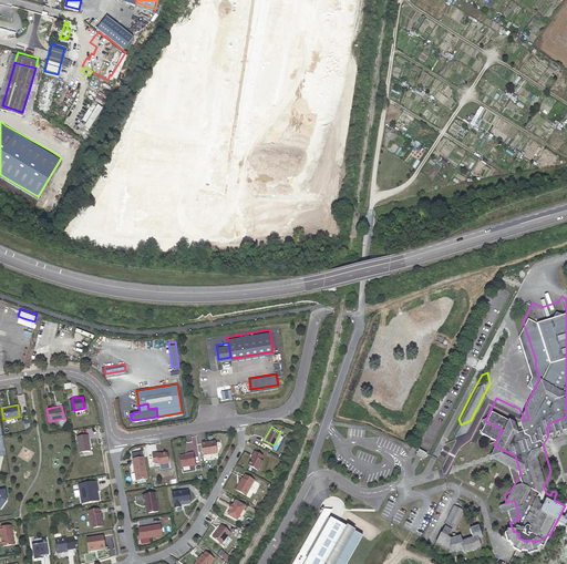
[(86,433),(76,436),(79,451),(89,449),(88,443),(89,443),(88,438),(86,433)]
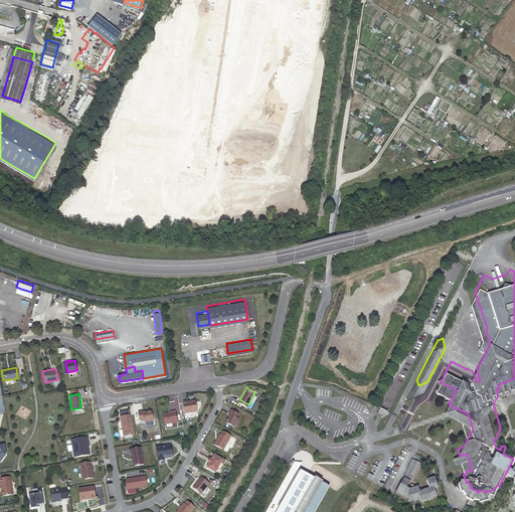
[(391,400),(384,397),(381,402),(389,405),(391,400)]
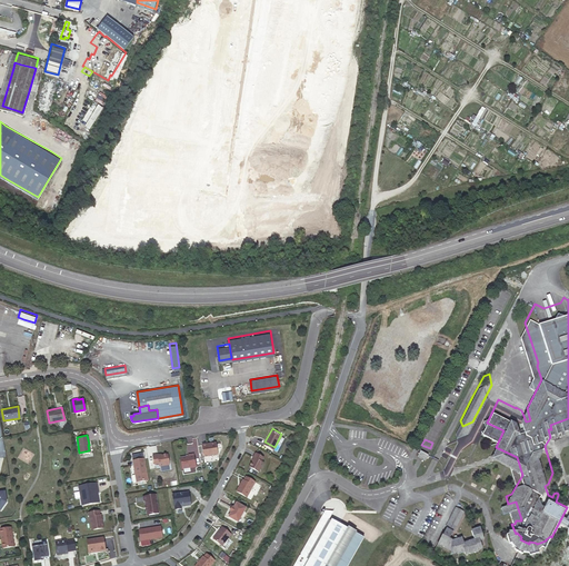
[(218,453),(216,440),(201,443),(203,455),(218,453)]
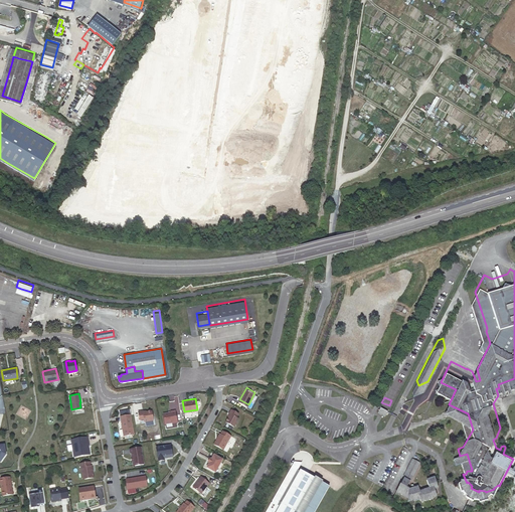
[(230,412),(226,420),(235,424),(239,416),(237,415),(239,411),(232,407),(229,411),(230,412)]
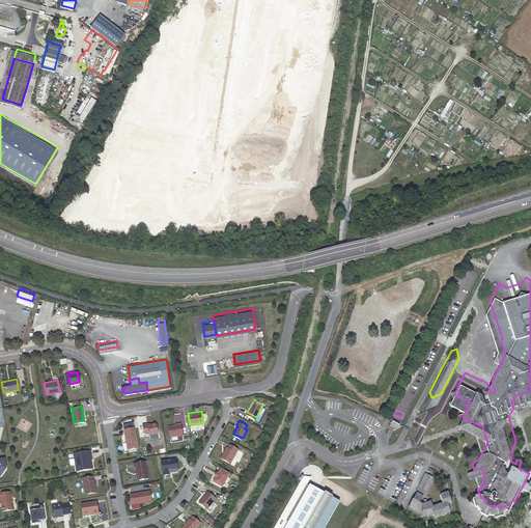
[(158,432),(156,422),(146,423),(146,422),(142,423),(143,432),(147,431),(148,434),(158,432)]
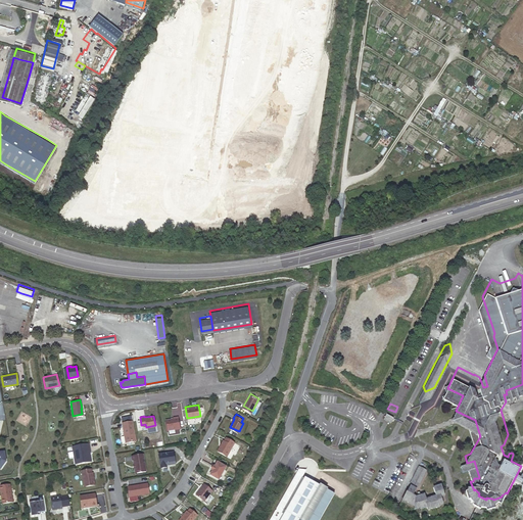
[(180,426),(178,416),(173,417),(167,419),(165,420),(168,429),(180,426)]
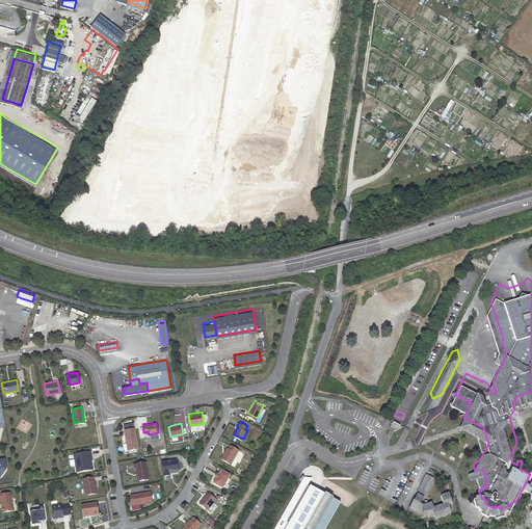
[(137,447),(134,427),(124,429),(127,449),(137,447)]
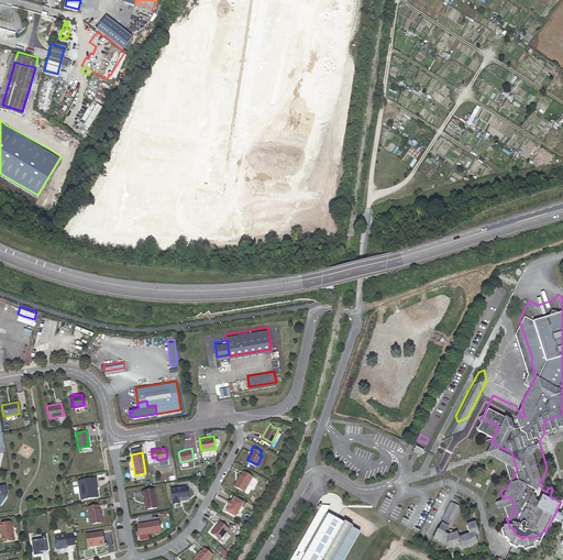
[(235,484),(245,490),(254,474),(244,470),(242,473),(241,472),(235,484)]
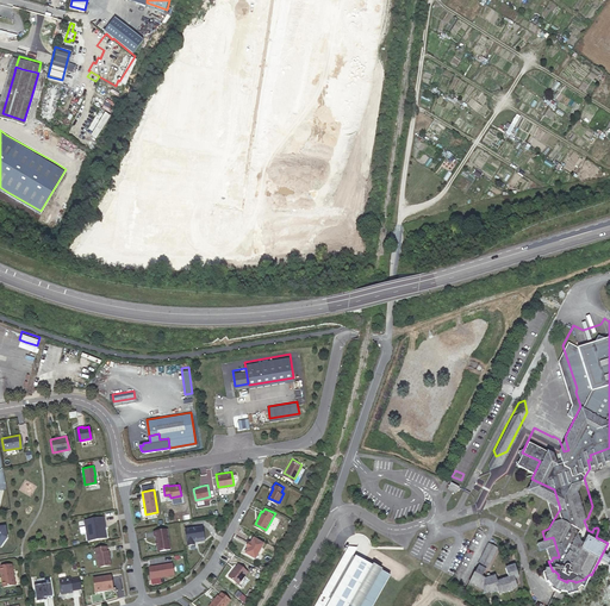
[(82,519),(86,539),(105,536),(103,526),(104,525),(103,516),(82,519)]
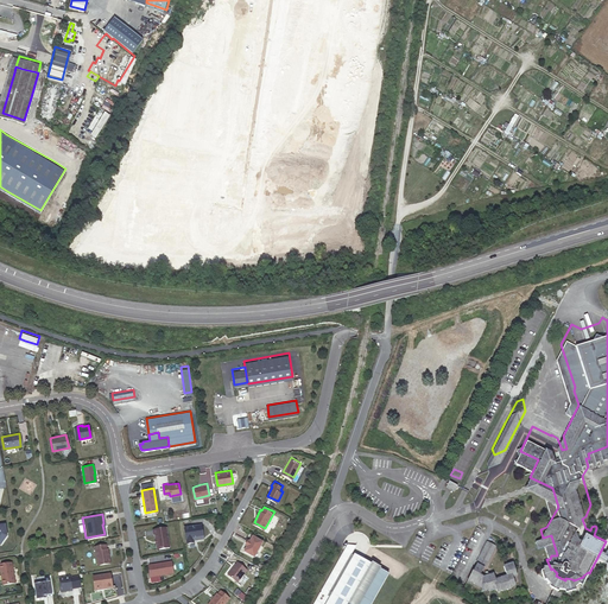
[(201,523),(184,526),(187,542),(194,541),(192,536),(196,536),(203,535),(201,523)]
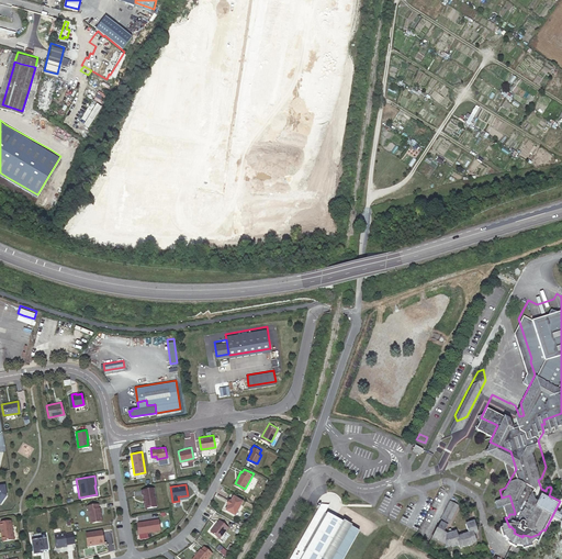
[(156,505),(153,487),(141,489),(142,493),(143,493),(145,507),(156,505)]
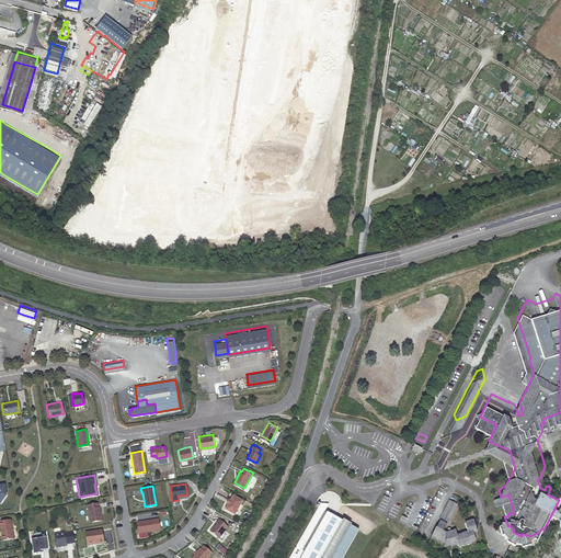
[(462,493),(455,489),(445,508),(453,512),(462,493)]
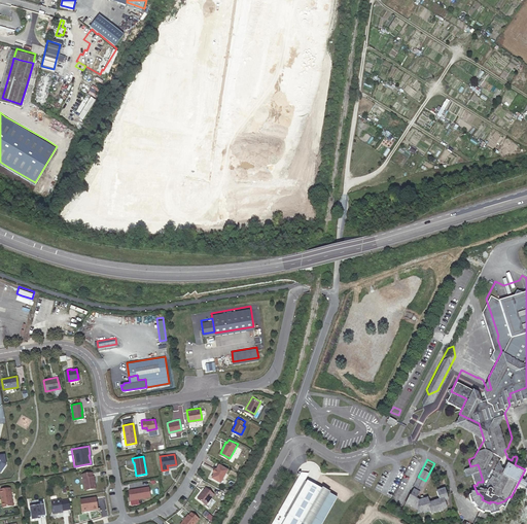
[(213,477),(221,482),(229,468),(220,463),(217,468),(215,473),(213,477)]
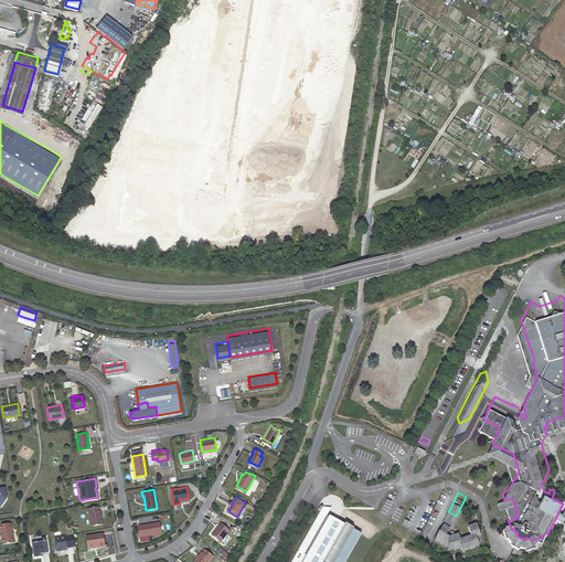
[(329,507),(330,505),(322,501),(312,520),(291,557),(297,561),(300,561),(343,561),(349,553),(364,525),(331,507),(331,508),(329,507)]
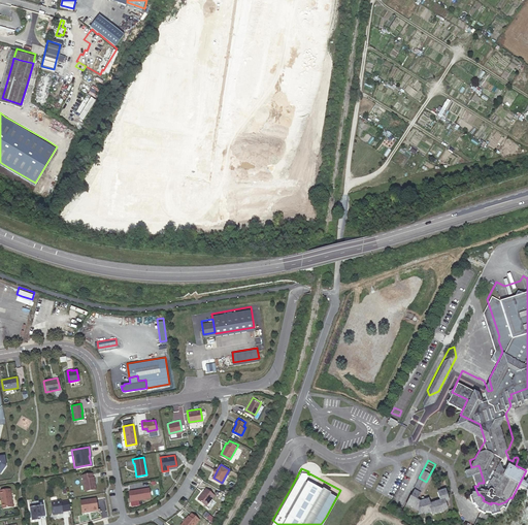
[(80,474),(84,490),(95,488),(93,477),(92,477),(91,472),(80,474)]
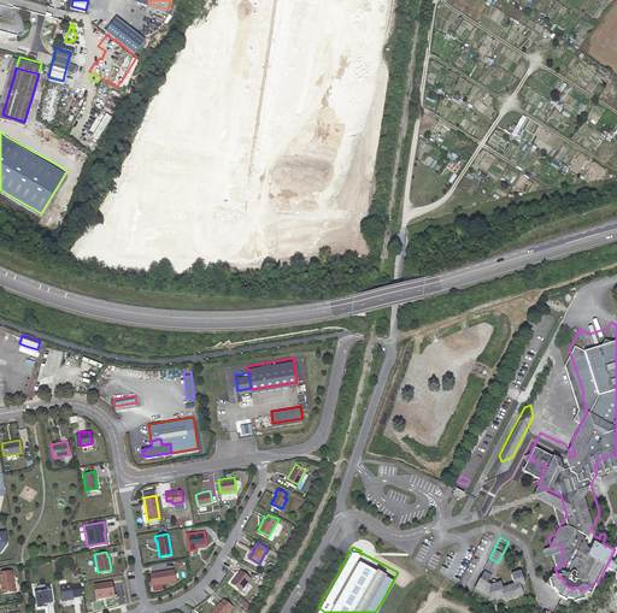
[(497,565),(488,560),(479,578),(493,585),(493,591),(501,589),(501,590),(507,588),(509,590),(515,589),(515,590),(524,587),(524,585),(529,584),(527,576),(530,573),(526,559),(516,563),(519,572),(507,577),(506,571),(495,573),(493,572),(497,565)]
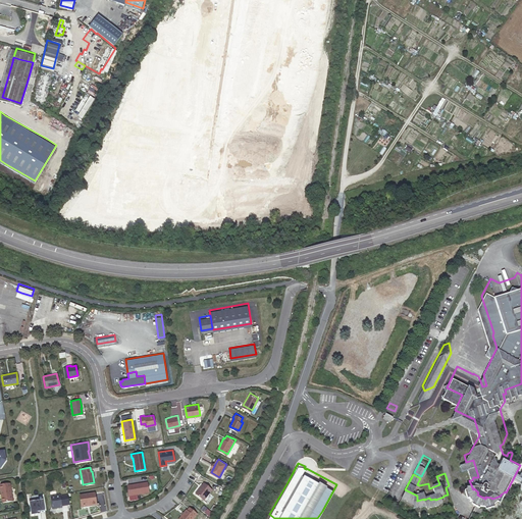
[(126,484),(128,495),(149,490),(147,481),(143,482),(143,481),(126,484)]
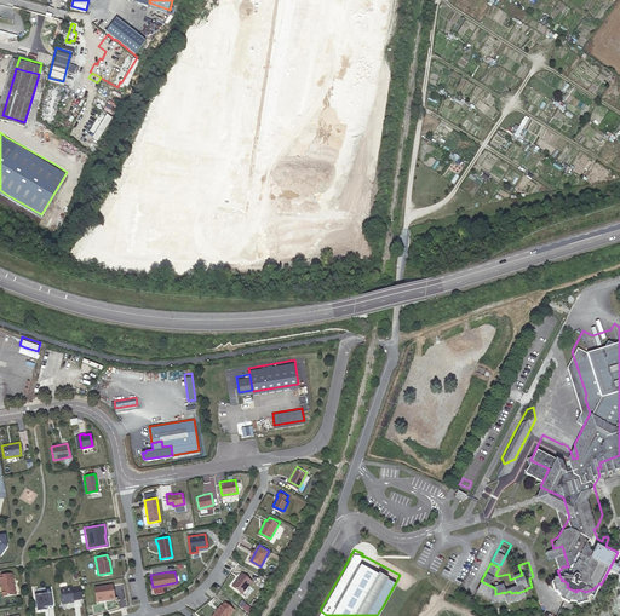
[(244,593),(253,580),(244,573),(234,585),(244,593)]
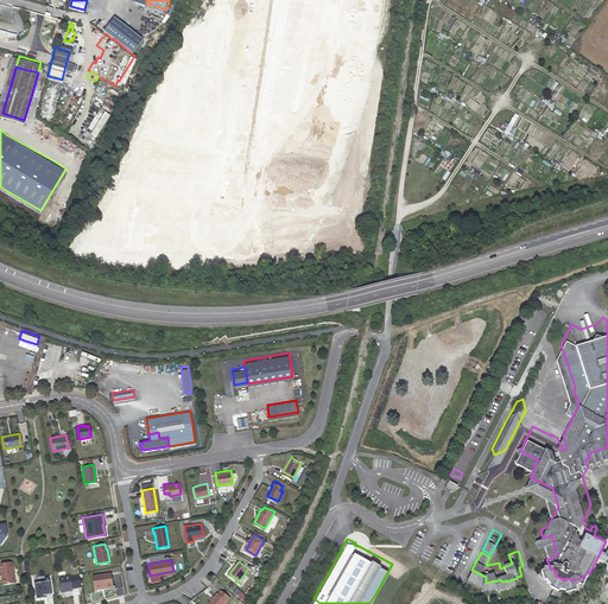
[(0,578),(1,585),(13,583),(10,563),(0,564),(0,578)]
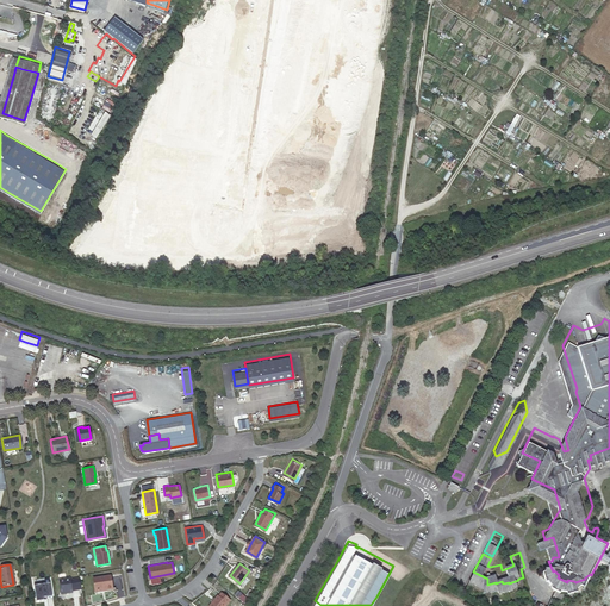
[(111,587),(110,575),(92,578),(93,591),(101,591),(100,589),(111,587)]
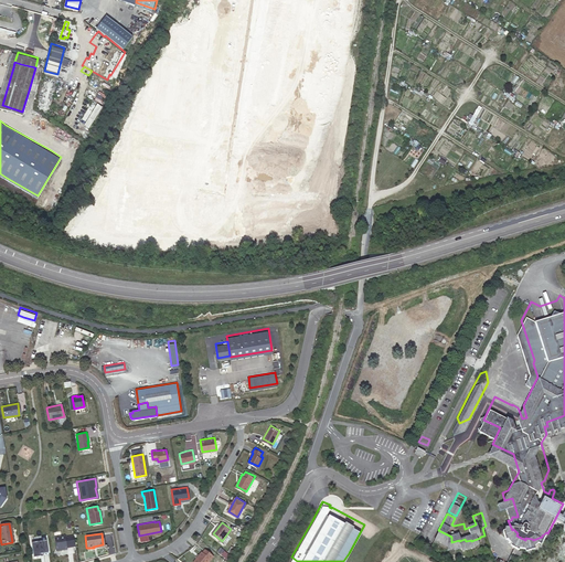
[(55,550),(65,548),(63,534),(53,537),(55,550)]
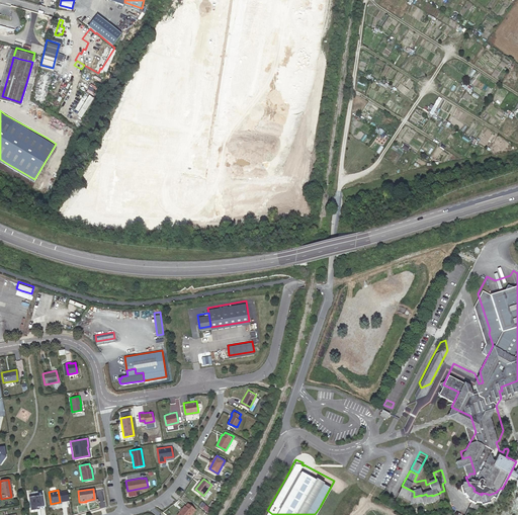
[(44,505),(41,495),(27,497),(29,510),(35,509),(35,507),(44,505)]
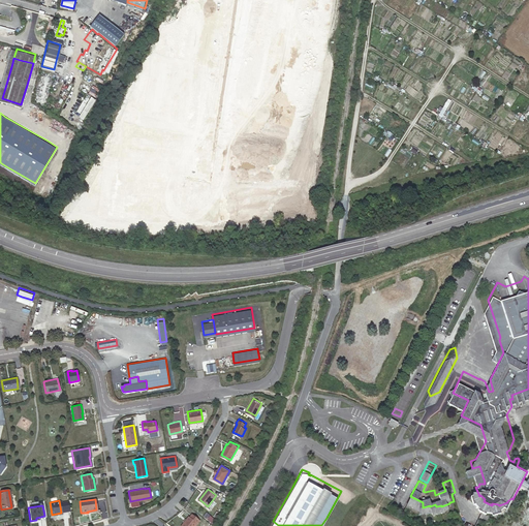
[(182,525),(195,525),(200,520),(193,514),(190,517),(189,516),(182,525)]
